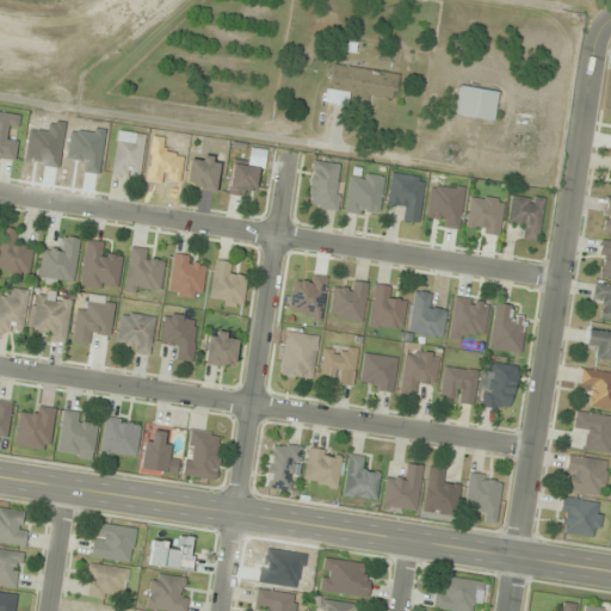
[(325,103),(365,107),(368,96),(396,99),(400,74),(331,65),(325,103)]
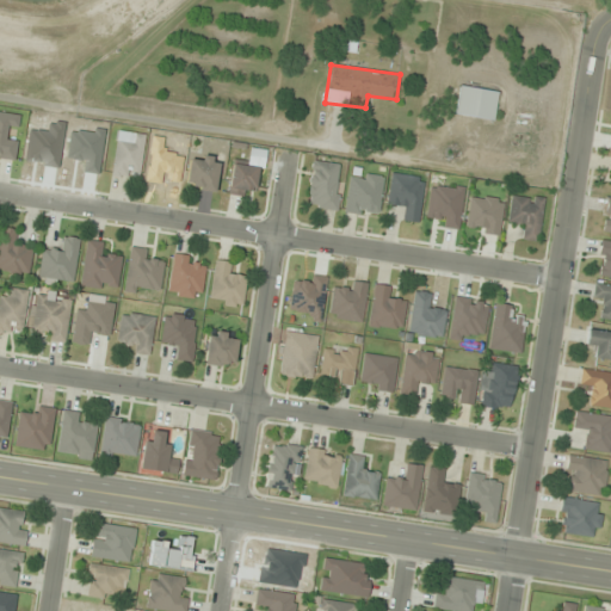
[(498,92),(458,86),(455,115),(493,121),(498,92)]
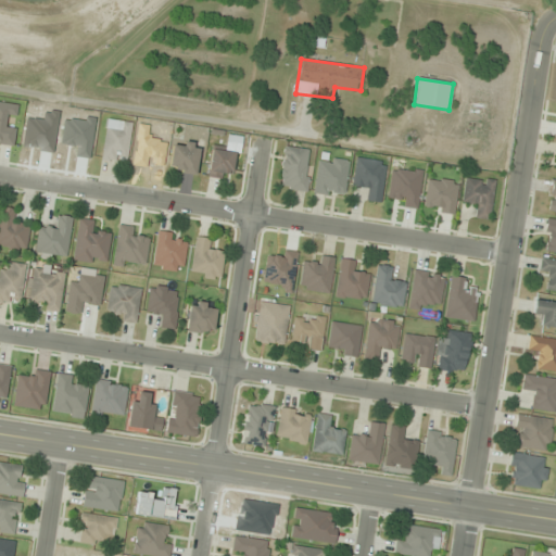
[(0,144),(14,147),(15,127),(7,126),(8,115),(19,116),(20,104),(0,102),(0,144)]
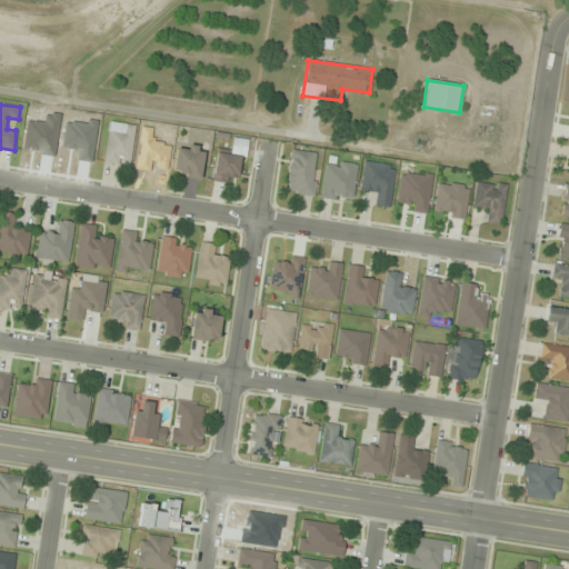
[(135,126),(109,122),(105,163),(130,167),(135,126)]
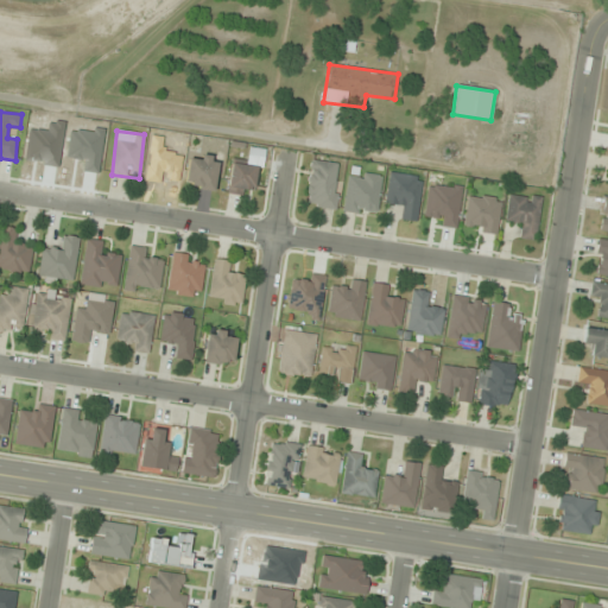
[(219,157),(187,157),(187,189),(219,189),(219,157)]
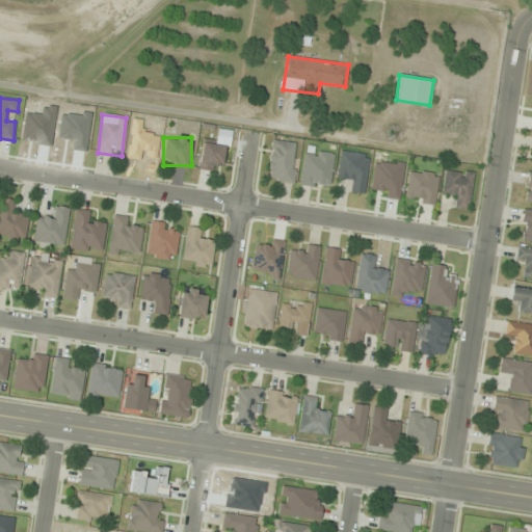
[(293,183),(298,141),(272,138),(267,180),(293,183)]
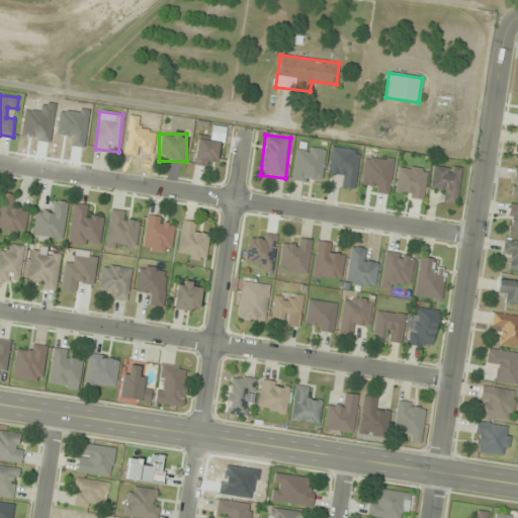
[(218,141),(195,141),(194,166),(217,166),(218,141)]
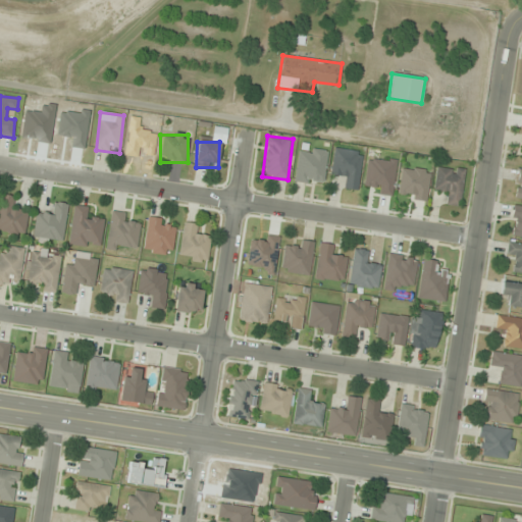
[(330,175),(343,176),(341,188),(358,190),(363,152),(333,149),(330,175)]
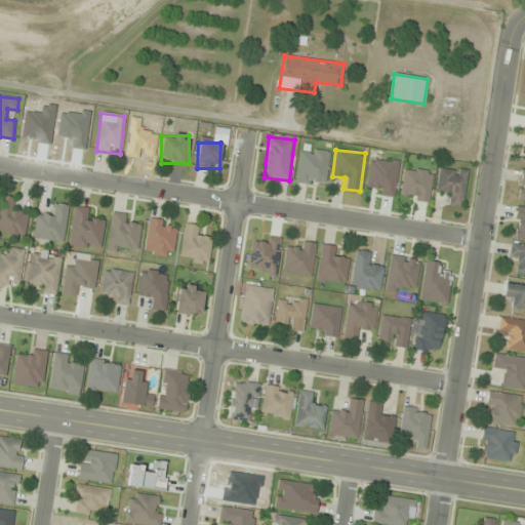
[(432,172),(404,168),(400,198),(429,202),(432,172)]
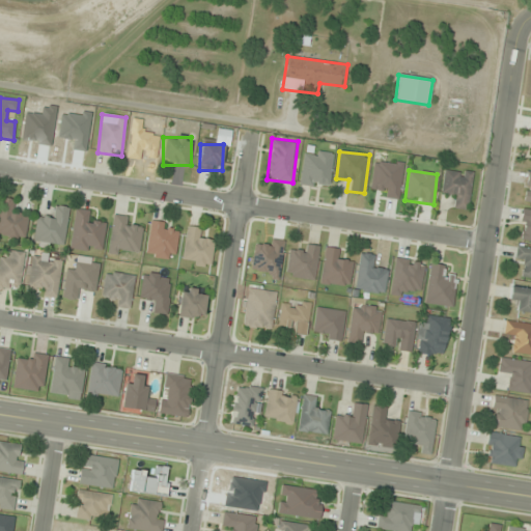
[(469,210),(471,172),(444,170),(442,195),(451,196),(451,208),(469,210)]
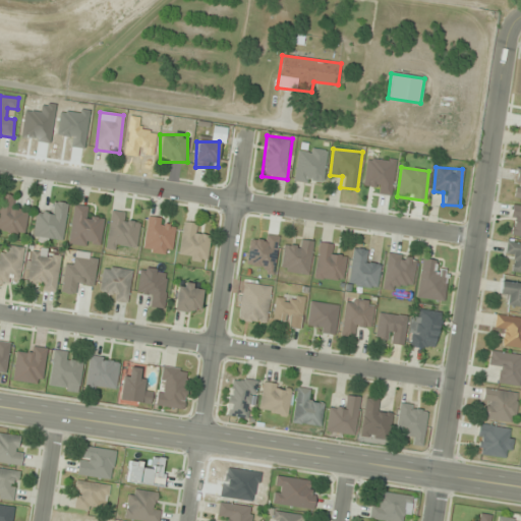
[(0,231),(24,235),(29,210),(14,208),(15,196),(0,193),(0,231)]
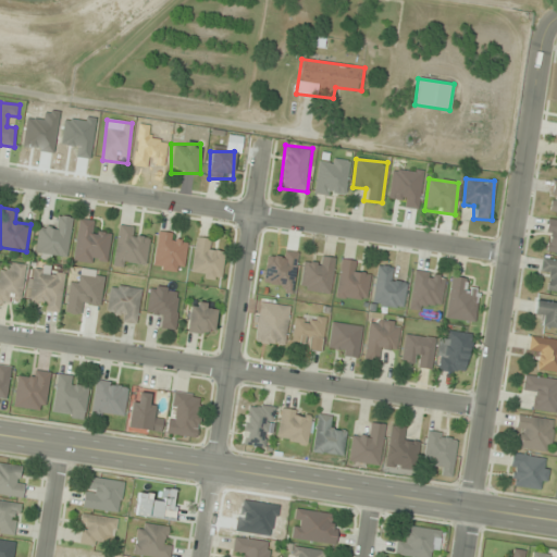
[(35,252),(66,258),(73,219),(59,217),(57,227),(39,224),(35,252)]
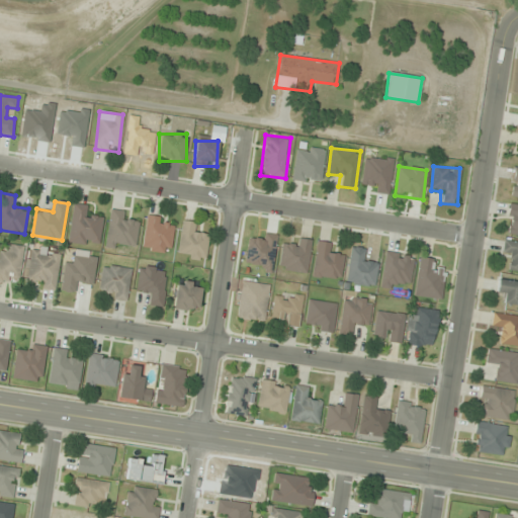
[(102,218),(83,216),(85,204),(72,203),(68,243),(99,247),(102,218)]
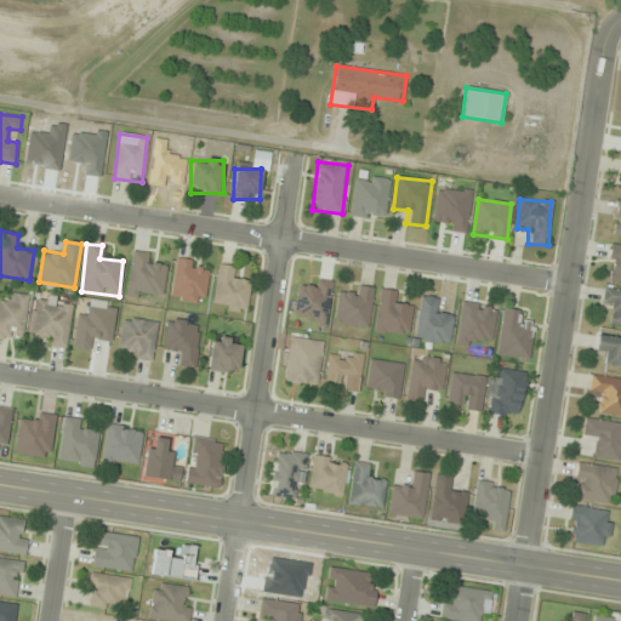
[(620,283),(620,246),(608,248),(608,283),(620,283)]
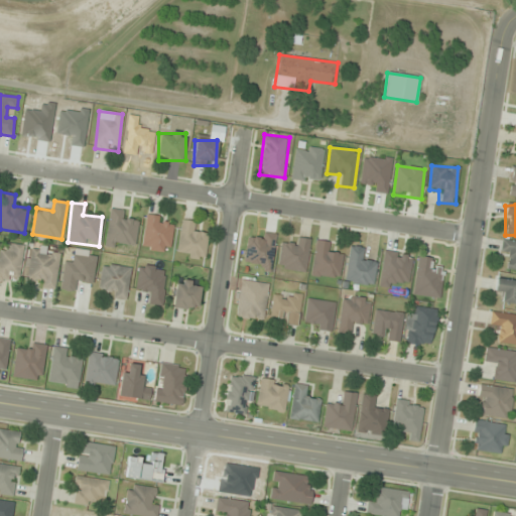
[(129,212),(109,210),(105,246),(134,250),(138,222),(128,221),(129,212)]
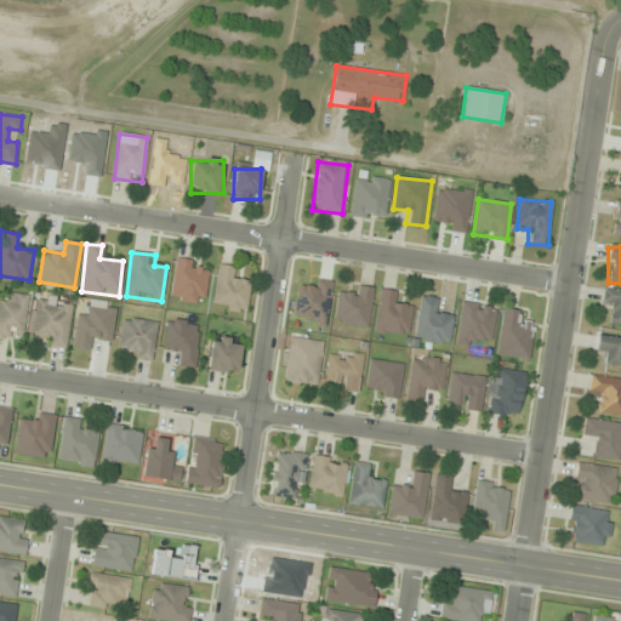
[(204,303),(209,263),(175,260),(170,300),(204,303)]
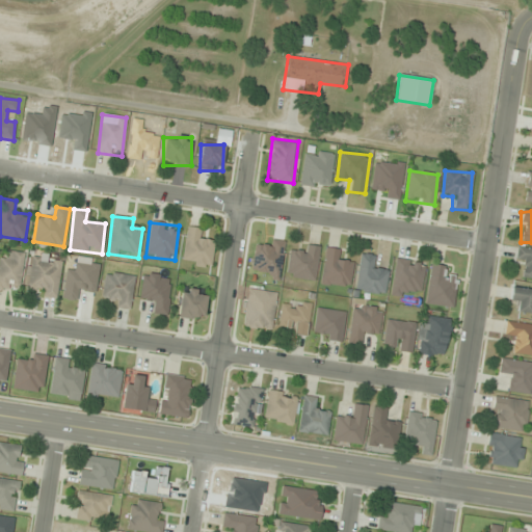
[(210,268),(214,241),(197,238),(198,229),(188,227),(182,264),(210,268)]
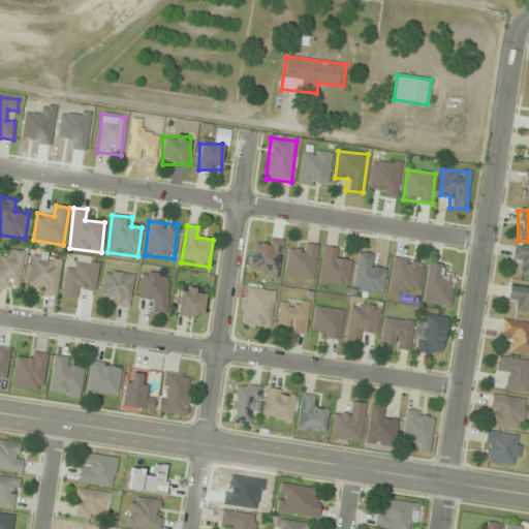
[(254,245),(249,273),(277,277),(283,241),(265,238),(263,247),(254,245)]
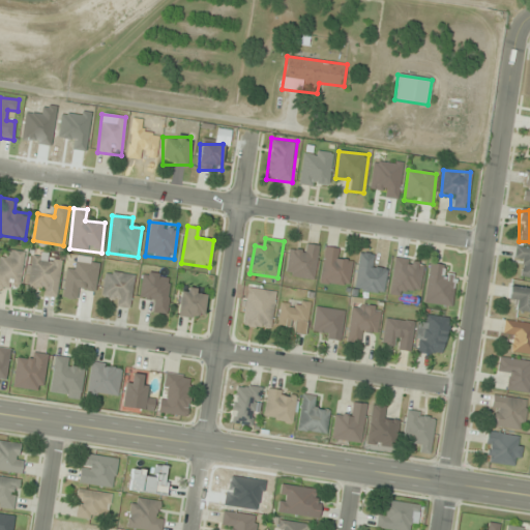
[(285,275),(314,280),(318,245),(300,243),(299,253),(288,252),(285,275)]
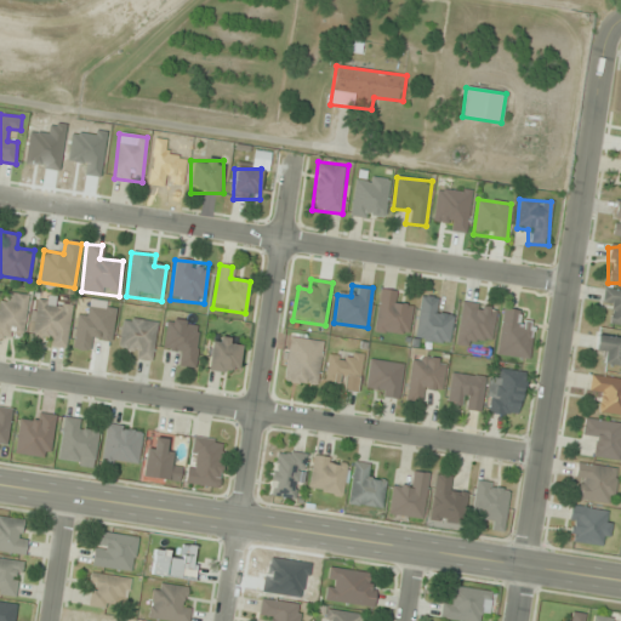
[(620,290),(604,289),(602,309),(614,311),(611,324),(620,324),(620,290)]
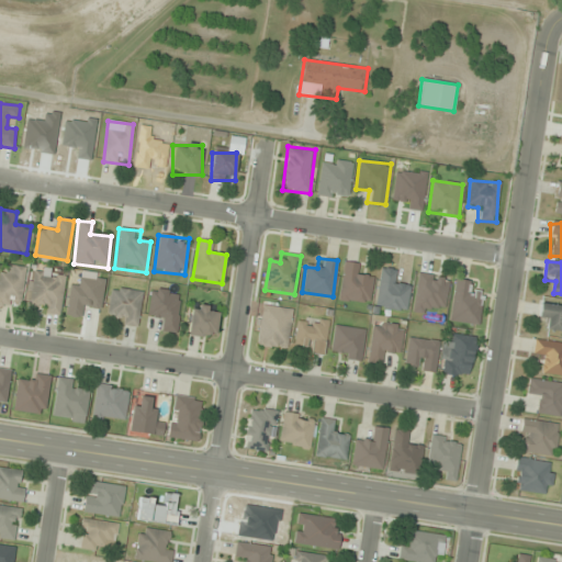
[(373,278),(362,277),(363,265),(344,262),(339,300),(369,304),(373,278)]
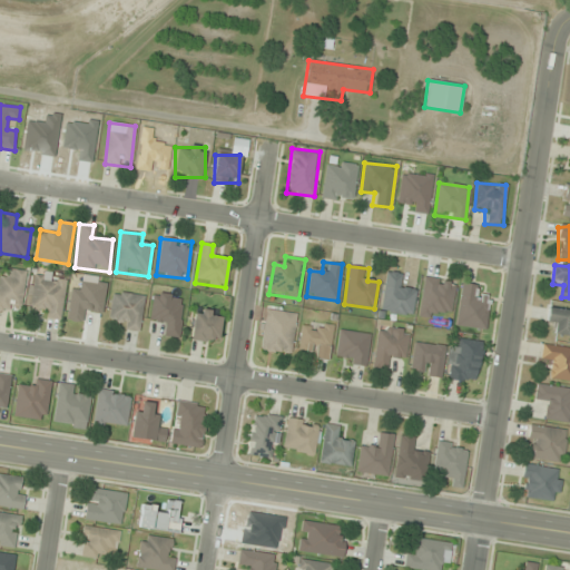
[(0,277),(0,308),(20,312),(27,272),(15,271),(12,281),(0,277)]
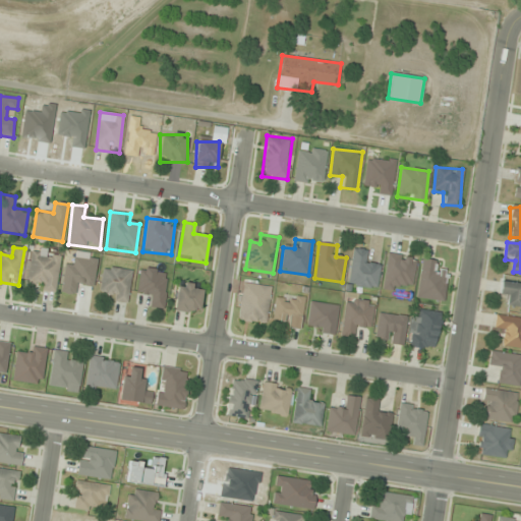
[(370,251),(353,248),(348,284),(377,288),(381,264),(369,263),(370,251)]
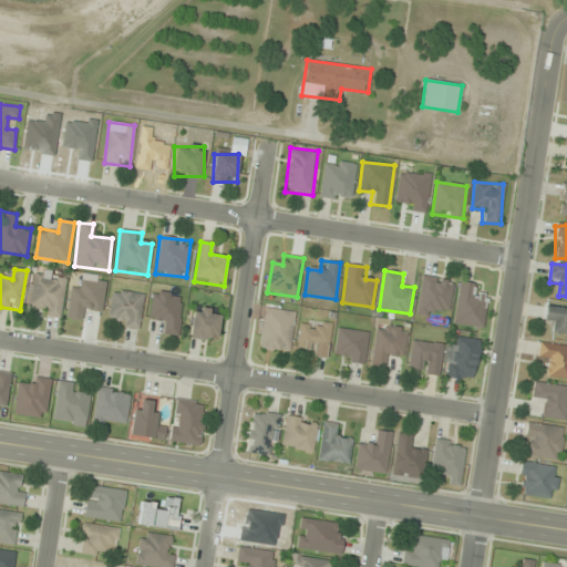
[(66,279),(34,275),(28,310),(60,316),(66,279)]
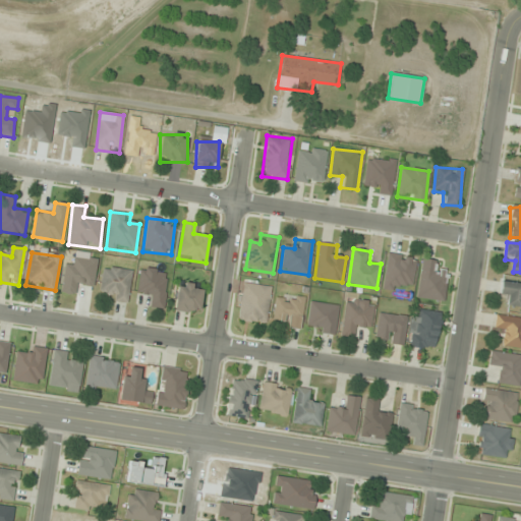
[(384,288),(412,290),(415,256),(387,254),(384,288)]
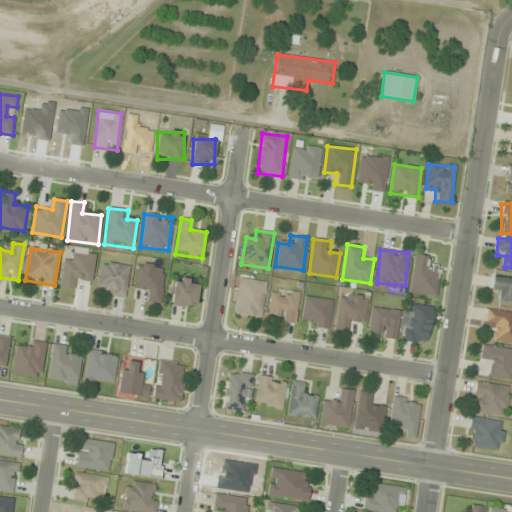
[(94,255),(74,253),(73,261),(63,260),(60,287),(78,289),(79,280),(91,281),(94,255)]
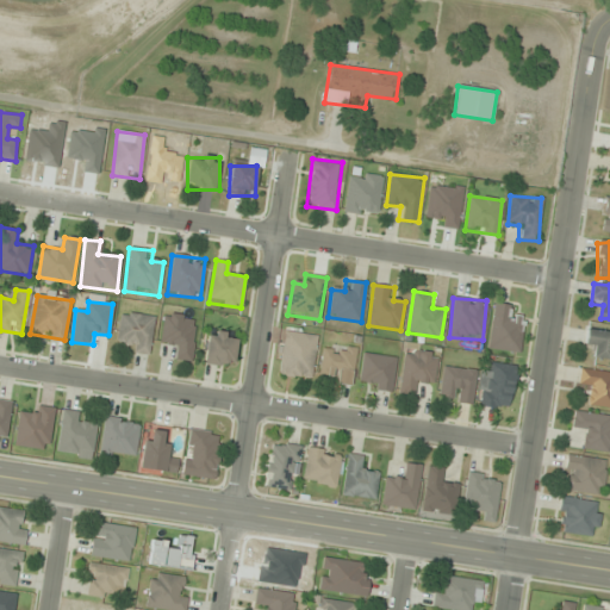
[(514,306),(493,304),(489,349),(518,353),(523,319),(512,317),(514,306)]
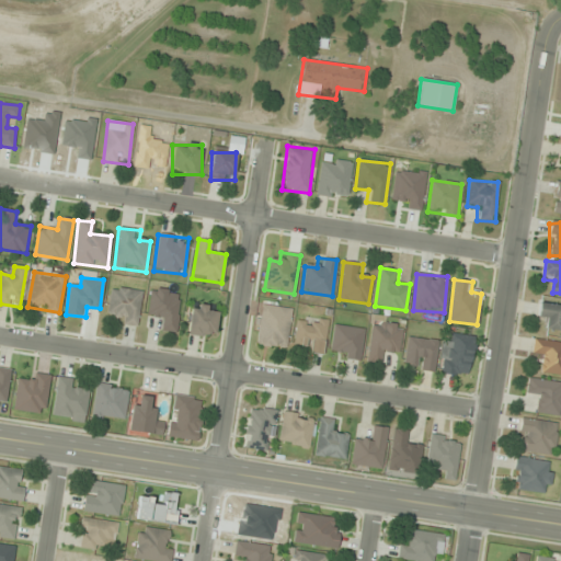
[(107,311),(116,312),(115,323),(137,325),(141,292),(111,287),(107,311)]
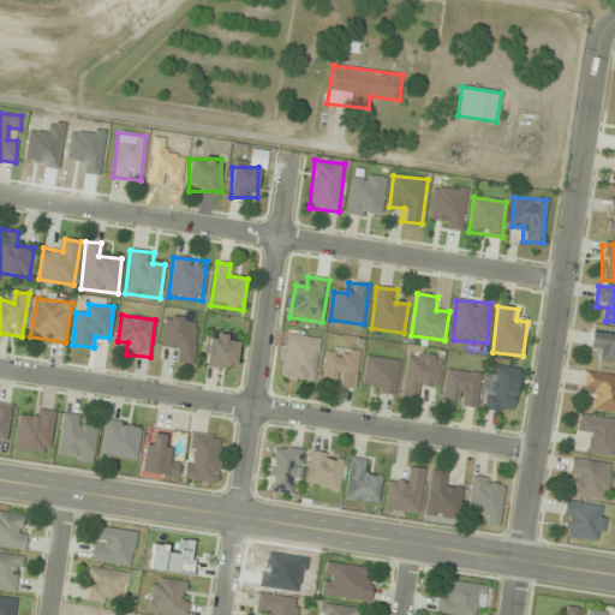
[(161,347),(173,348),(172,362),(193,363),(198,320),(165,316),(161,347)]
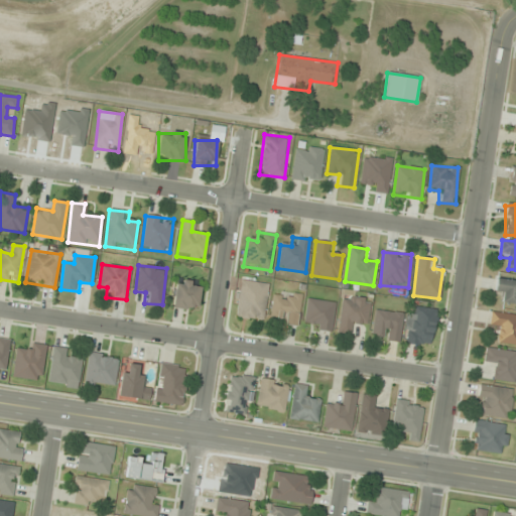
[(504,292),(502,302),(515,304),(515,281),(496,278),(494,290),(504,292)]
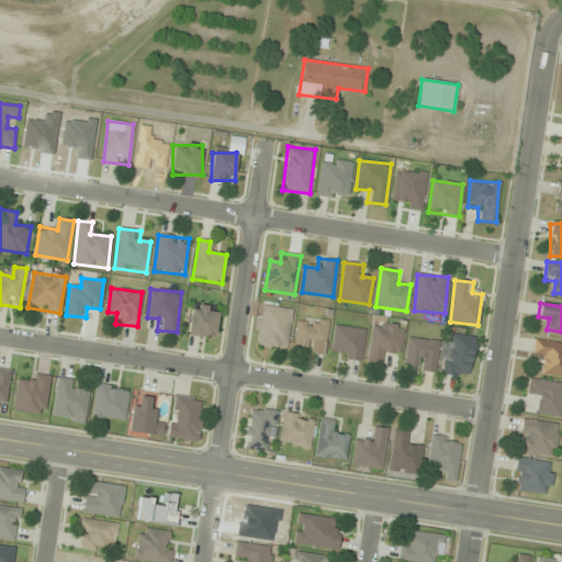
[(215,338),(217,307),(191,305),(189,336),(215,338)]
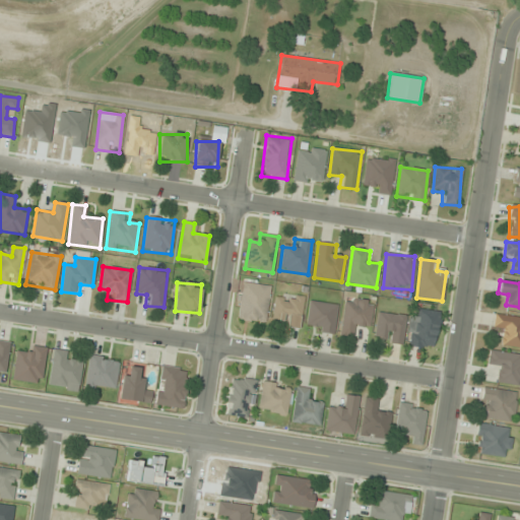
[(269,286),(253,284),(252,294),(240,293),(237,319),(265,323),(269,286)]
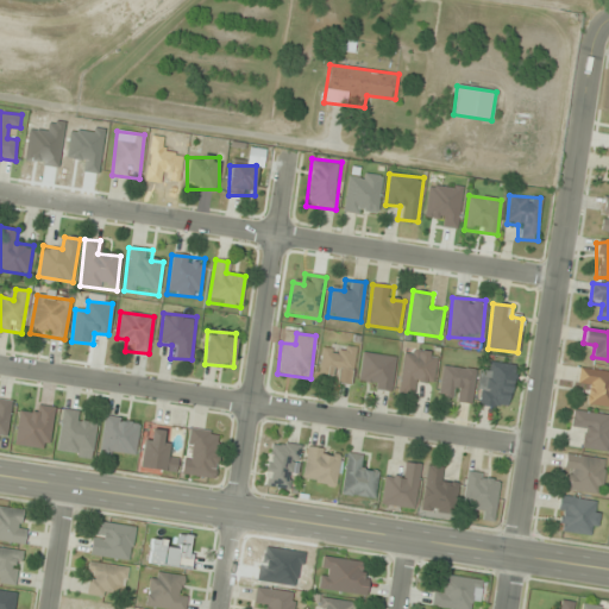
[(320,382),(352,382),(352,346),(320,346),(320,382)]
